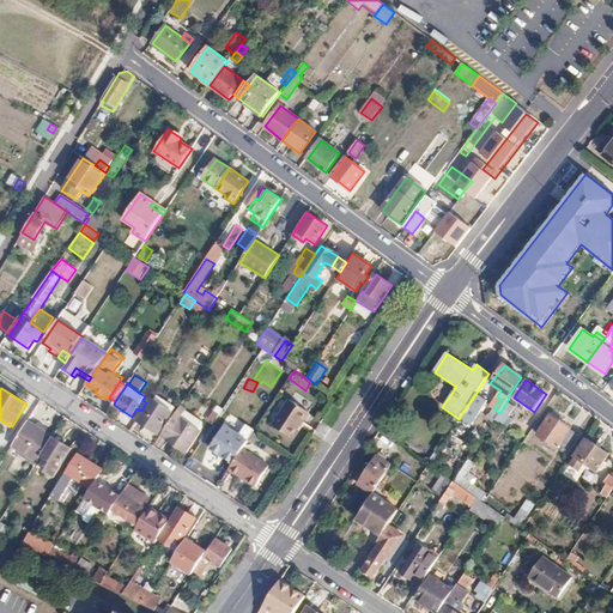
[(487,400),(477,393),(460,417),(471,424),(487,400)]
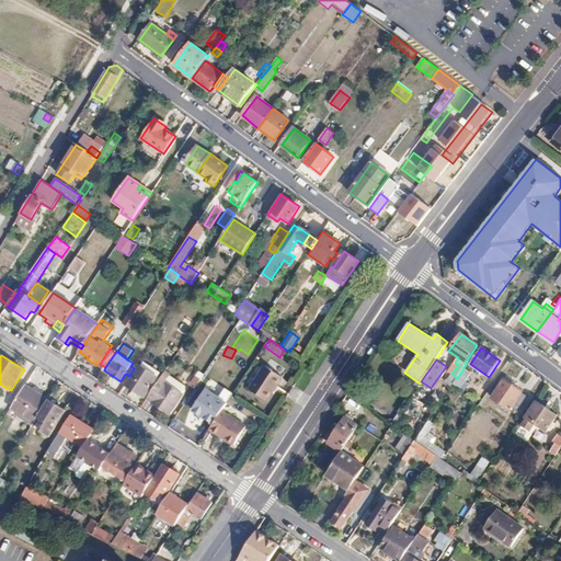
[(158,377),(138,364),(124,384),(144,397),(158,377)]
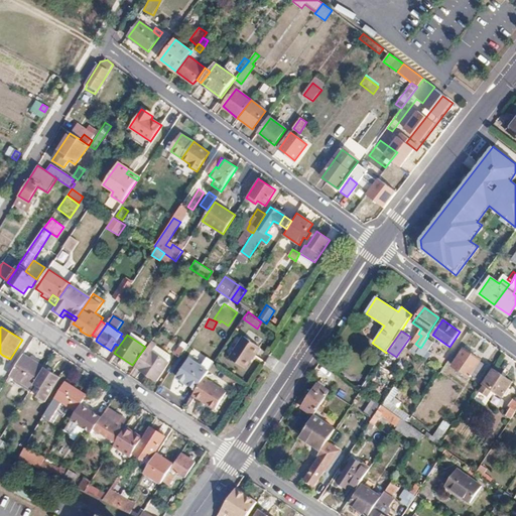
[(259,348),(244,338),(229,359),(244,370),(259,348)]
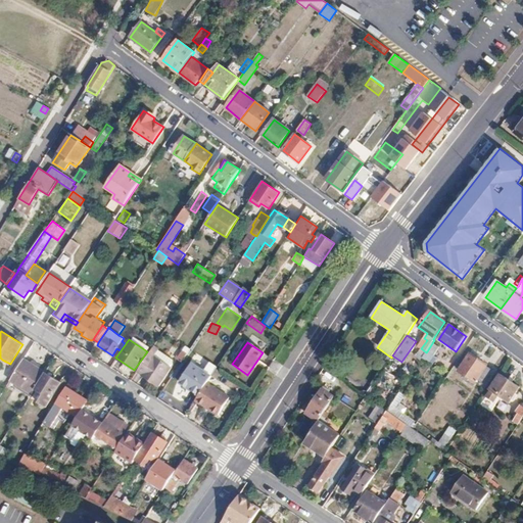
[(432,343),(427,351),(433,355),(439,347),(432,343)]
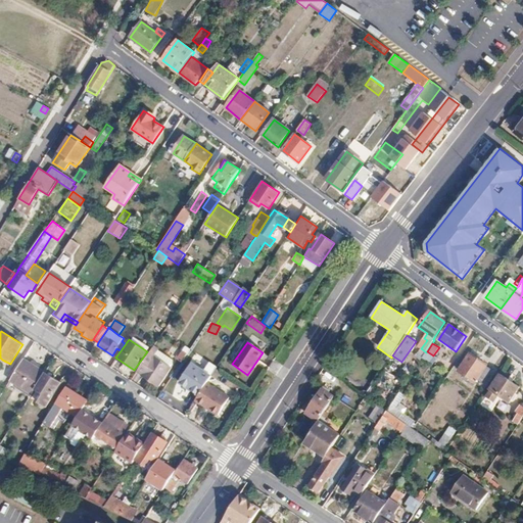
[(153,346),(137,372),(159,386),(174,365),(173,359),(153,346)]
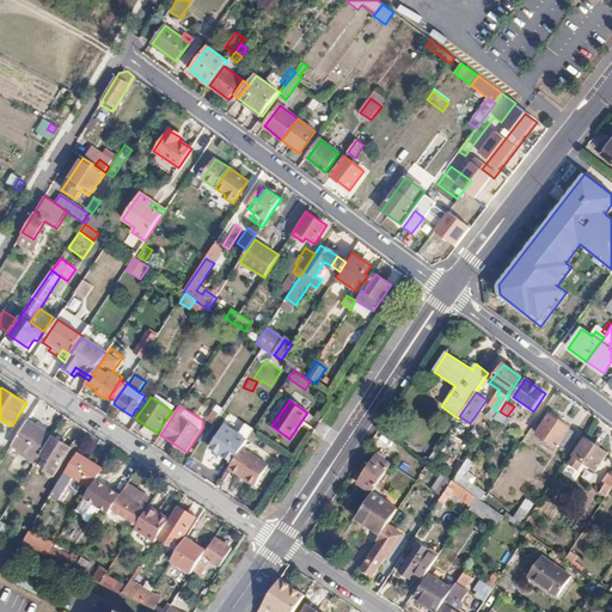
[(218,416),(222,409),(218,405),(207,421),(212,424),(218,416)]
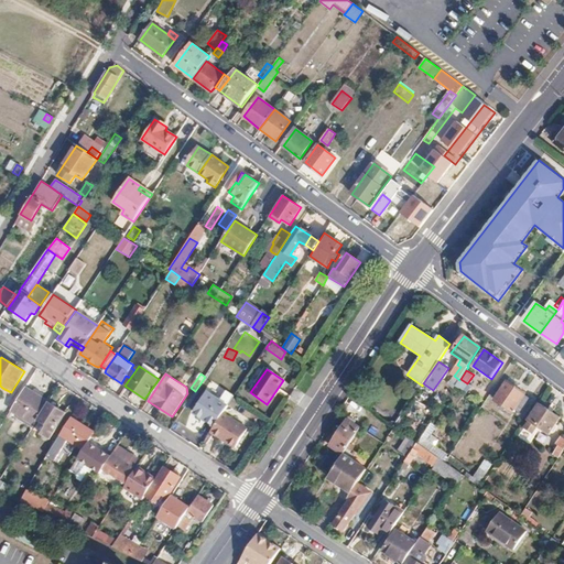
[(459,380),(454,376),(448,383),(454,388),(459,380)]
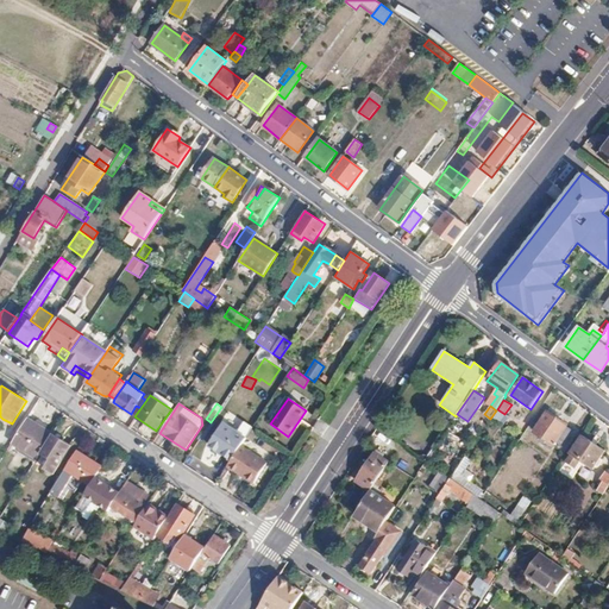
[(234,415),(221,407),(217,414),(230,422),(234,415)]
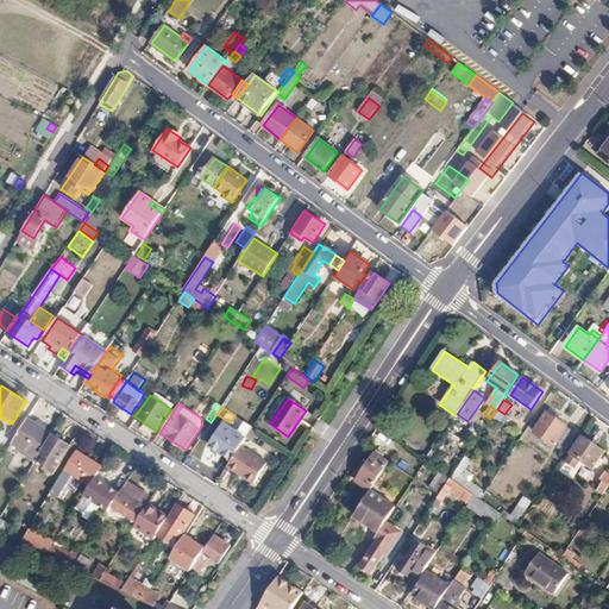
[(566,425),(547,412),(534,432),(541,438),(540,440),(545,444),(546,440),(553,445),(554,443),(563,447),(573,431),(566,426),(566,425)]
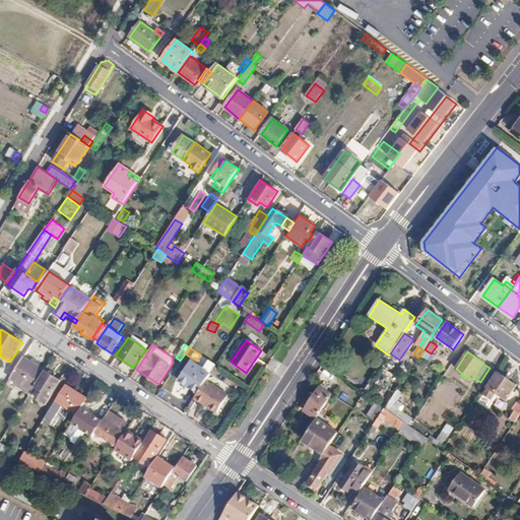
[(40,368),(30,362),(24,358),(11,378),(18,382),(26,387),(33,391),(36,387),(46,371),(40,368)]
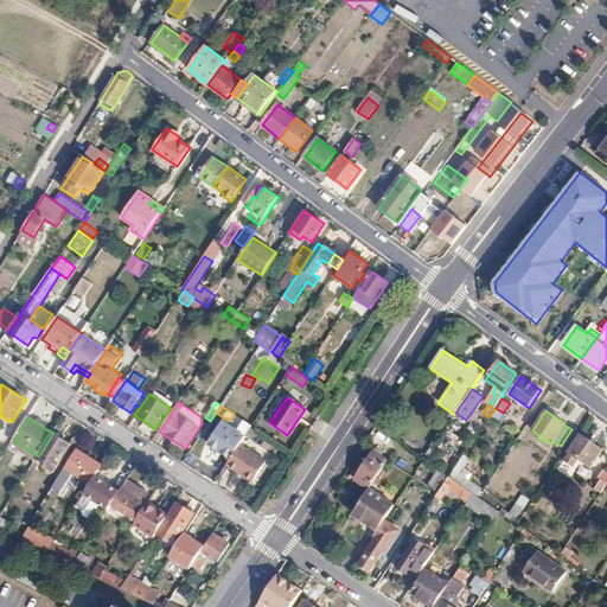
[(39,417),(36,422),(46,429),(49,423),(39,417)]
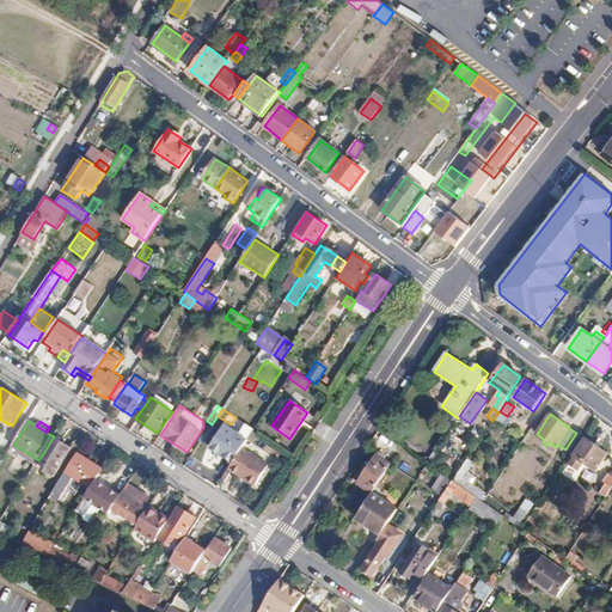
[(242,450),(246,440),(225,426),(210,448),(232,463),(242,450)]
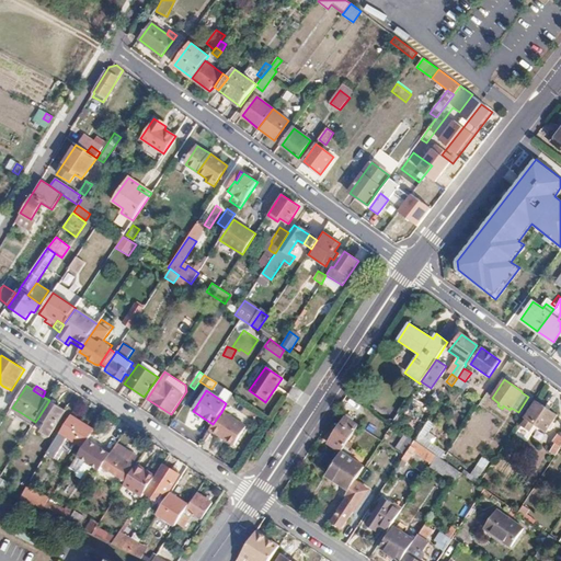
[(67,411),(49,400),(38,418),(48,423),(43,433),(50,437),(67,411)]
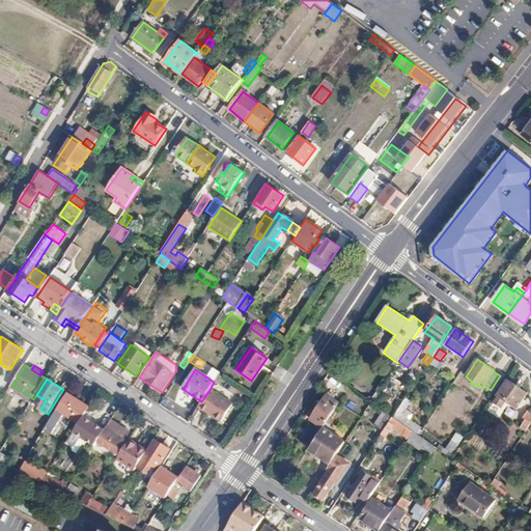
[(528,393),(507,380),(497,396),(498,396),(494,403),(501,409),(506,401),(516,409),(528,393)]
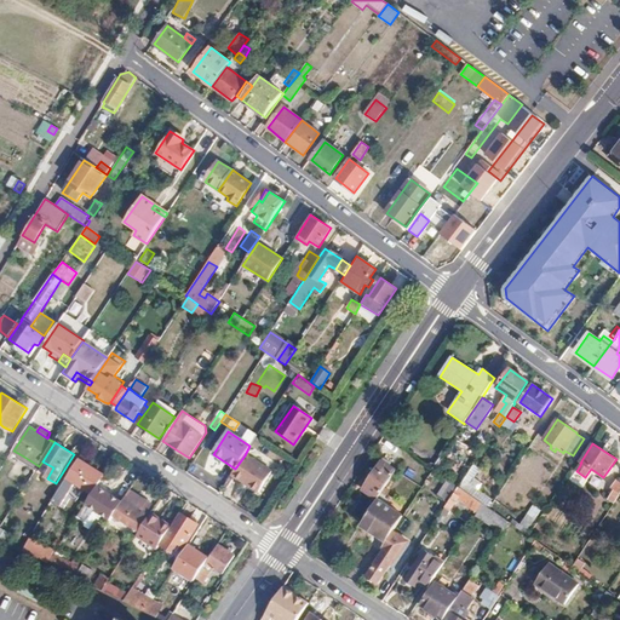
[(32,461),(22,455),(19,460),(29,466),(32,461)]
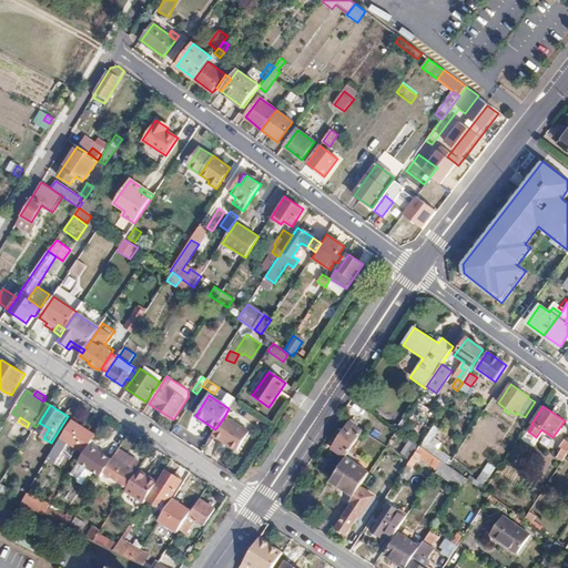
[(247,433),(224,417),(215,429),(212,435),(236,452),(247,433)]
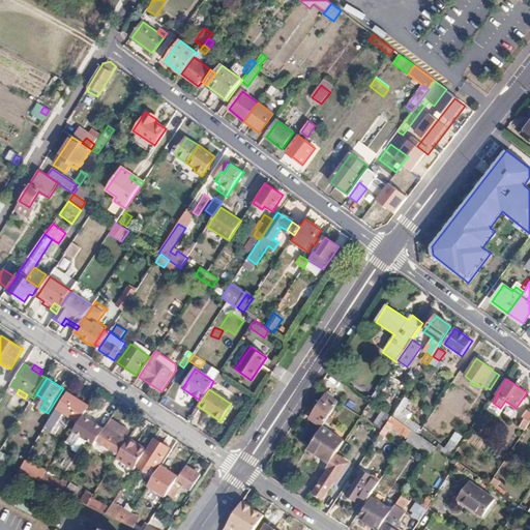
[(68,391),(46,428),(53,432),(64,413),(80,422),(84,415),(90,406),(68,391)]
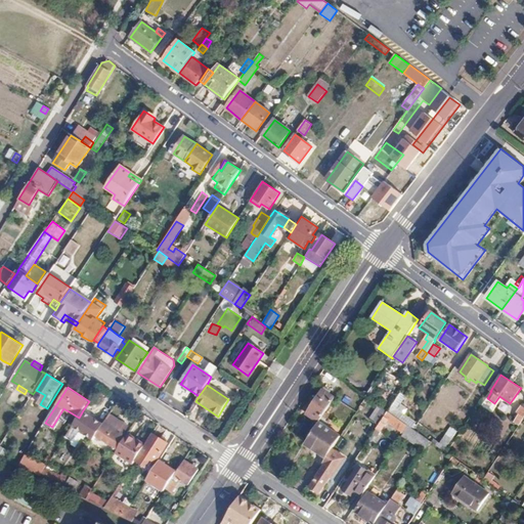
[(378,391),(373,388),(368,394),(374,397),(378,391)]
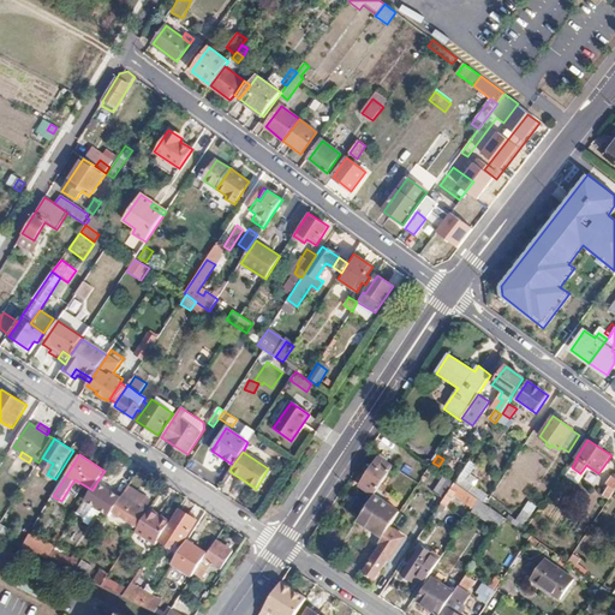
[(374,495),(393,467),(378,458),(359,487),(369,493),(374,496),(374,495)]
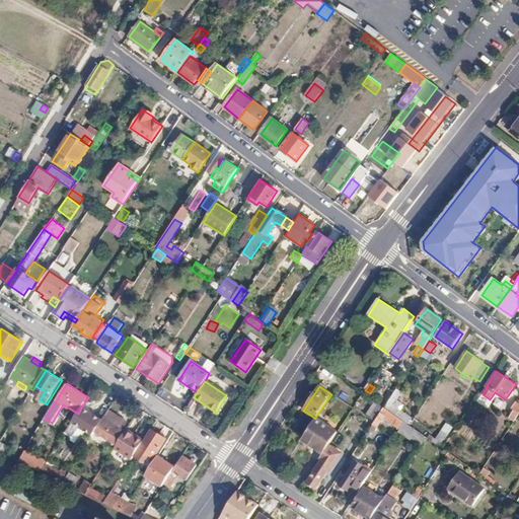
[(396,389),(384,408),(388,411),(392,405),(395,401),(396,401),(396,400),(401,393),(396,389)]
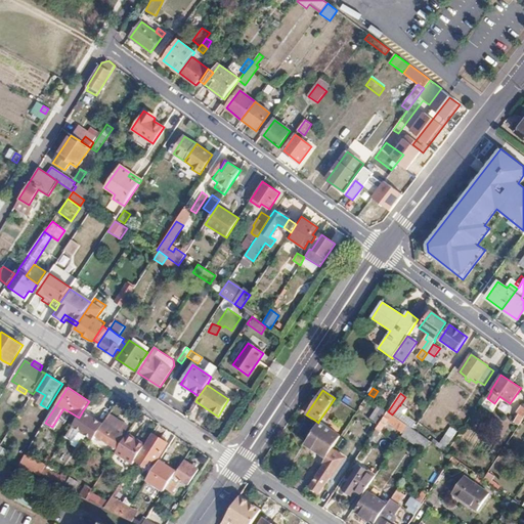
[(399,405),(396,409),(403,415),(406,408),(400,404),(400,405),(399,405)]
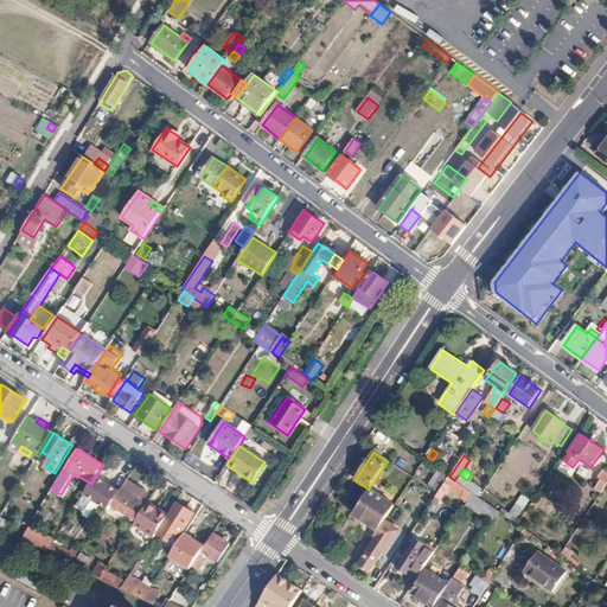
[(449,477),(439,470),(428,485),(439,493),(449,477)]
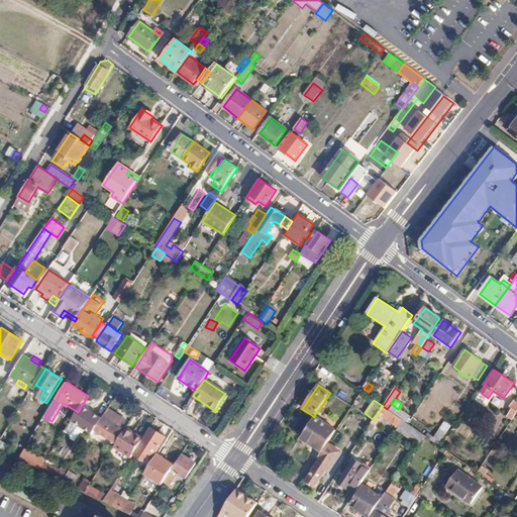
[(391,404),(387,409),(401,419),(405,413),(398,409),(391,404)]
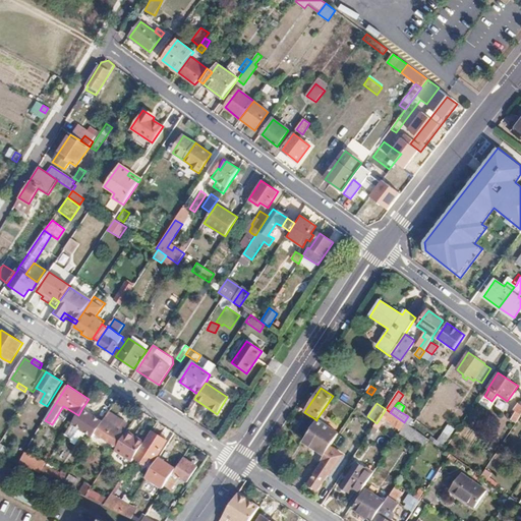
[(66,435),(74,440),(80,429),(88,433),(94,438),(96,435),(103,422),(82,408),(78,415),(66,435)]
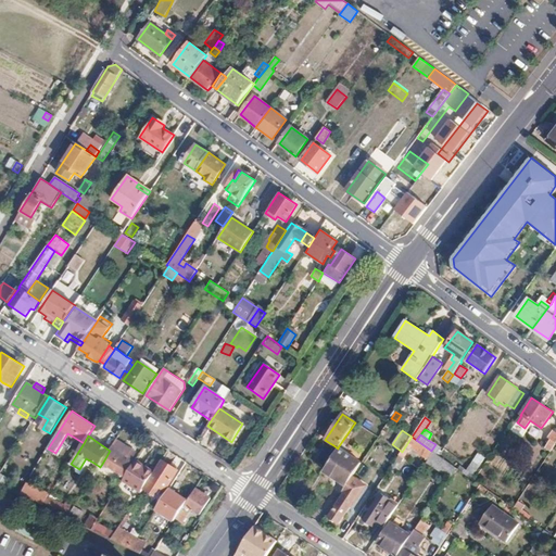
[(431,451),(416,440),(412,437),(402,452),(399,456),(404,458),(411,449),(428,460),(433,452),(431,451)]
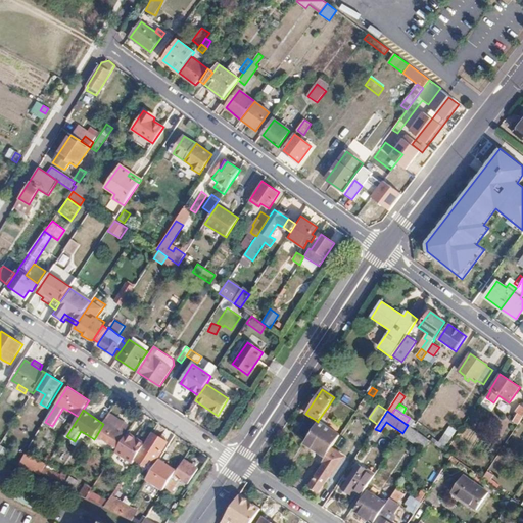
[(96,436),(114,447),(130,426),(109,414),(103,424),(96,436)]
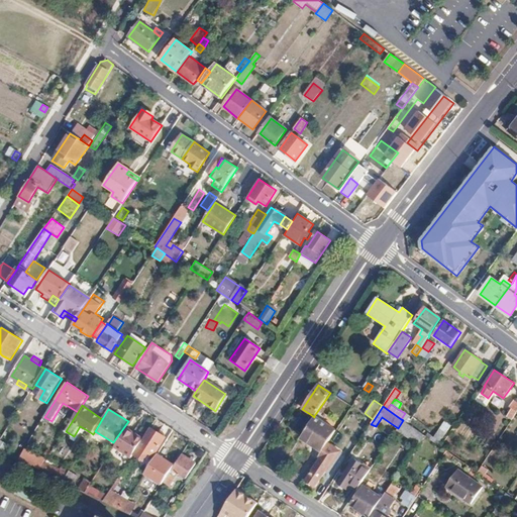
[(310,414),(304,422),(308,425),(314,417),(310,414)]
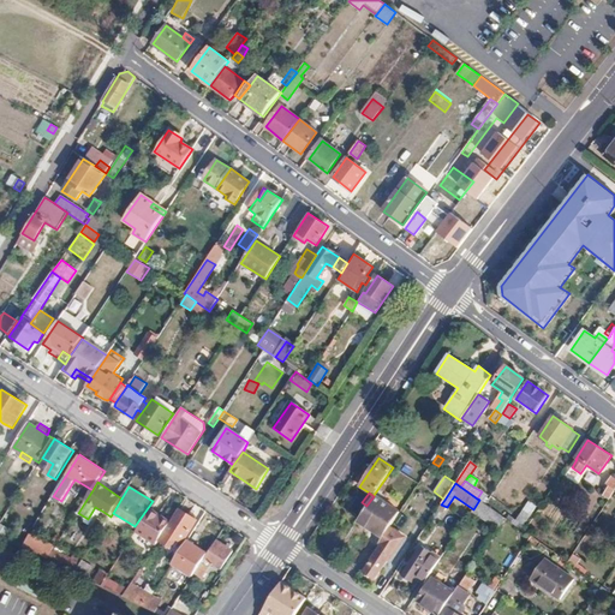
[(363,513),(357,521),(382,538),(384,533),(389,526),(395,519),(399,512),(374,495),(374,496),(366,506),(363,513)]
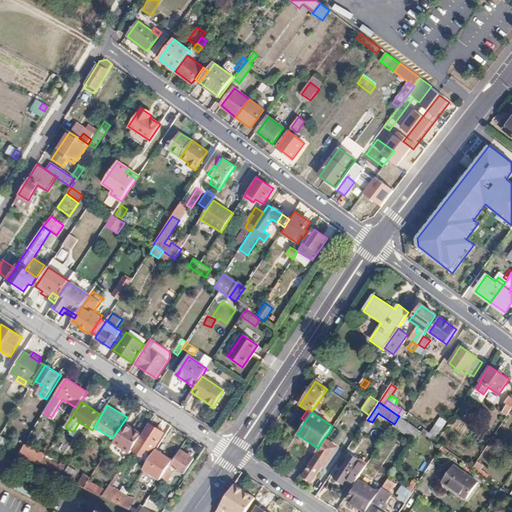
[(294,422),(302,427),(305,421),(301,418),(298,416),(294,422)]
